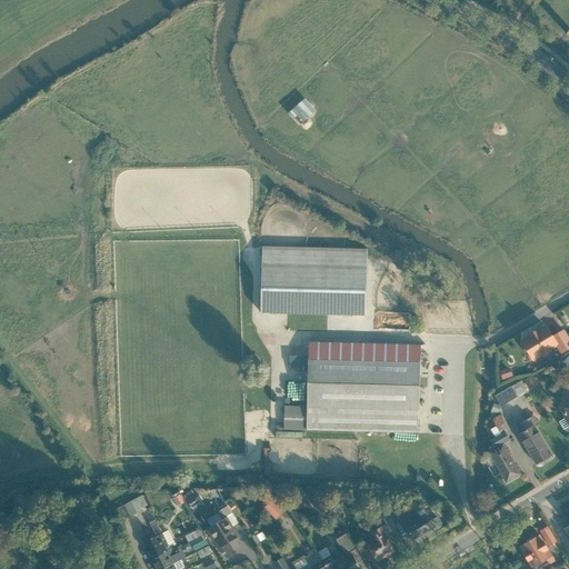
[(43,0),(39,0),(36,7),(50,15),(55,6),(43,0)]
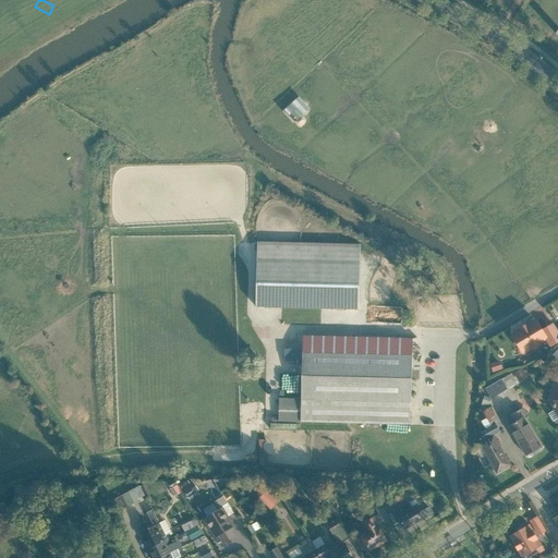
[(300,97),(283,112),(294,124),(311,109),(300,97)]
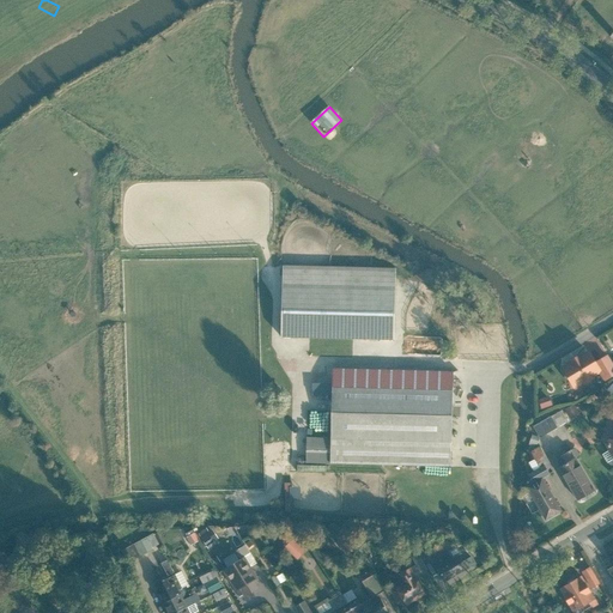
[(396,267),(283,266),(281,335),(395,337),(396,267)]
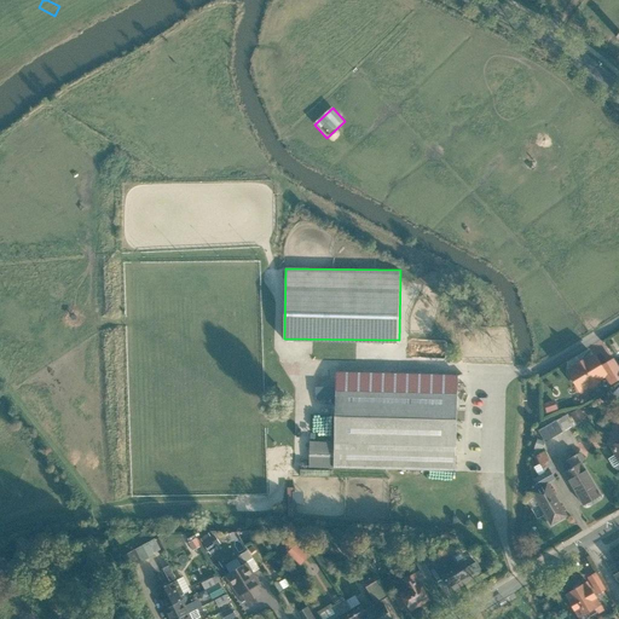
[(595,352),(567,369),(580,391),(606,375),(607,374),(601,364),(595,352)]
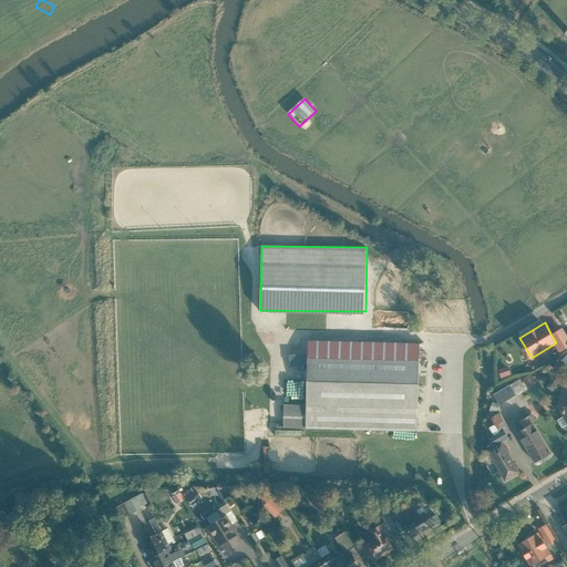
[(566,334),(562,327),(550,333),(556,342),(555,343),(559,351),(566,346),(566,334)]
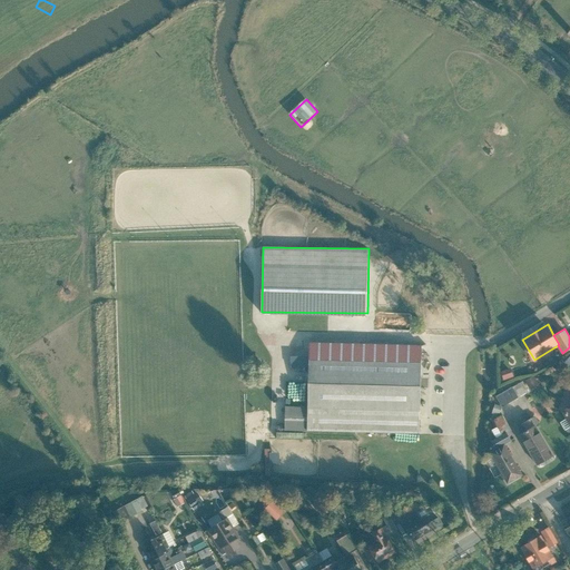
[(421,345),(308,343),(306,431),(420,432),(421,345)]
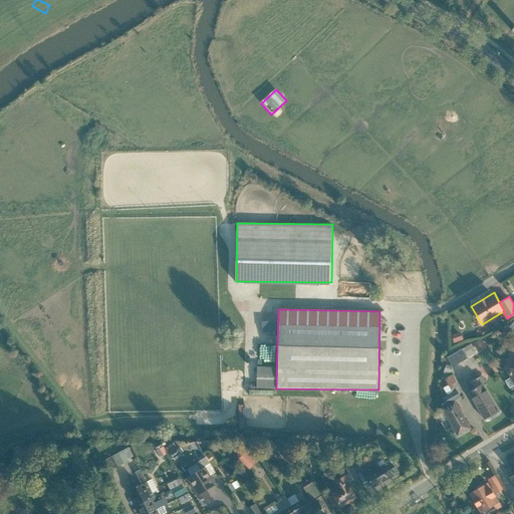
[(461,331),(452,333),(454,341),(463,338),(461,331)]
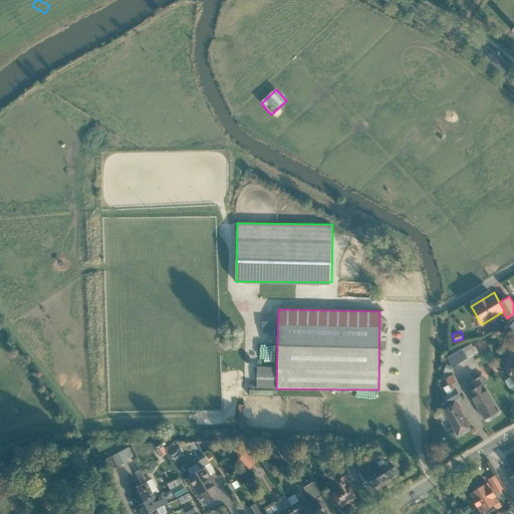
[(481,338),(474,342),(478,350),(486,346),(481,338)]
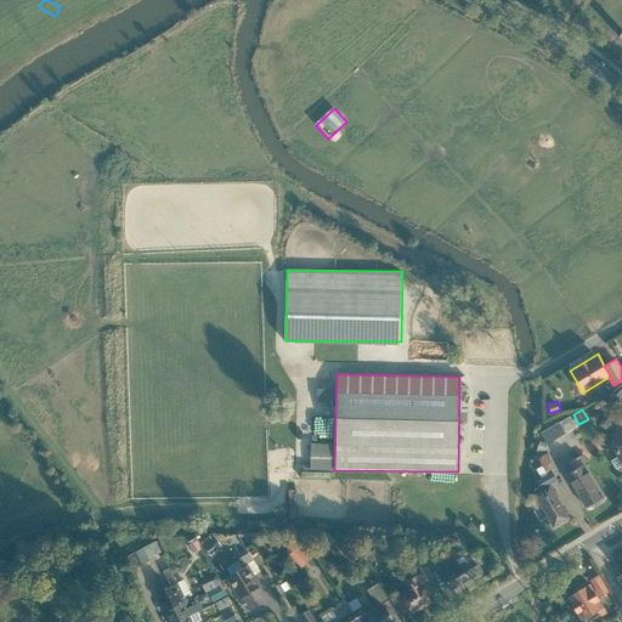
[(570,416),(542,431),(548,442),(576,427),(570,416)]
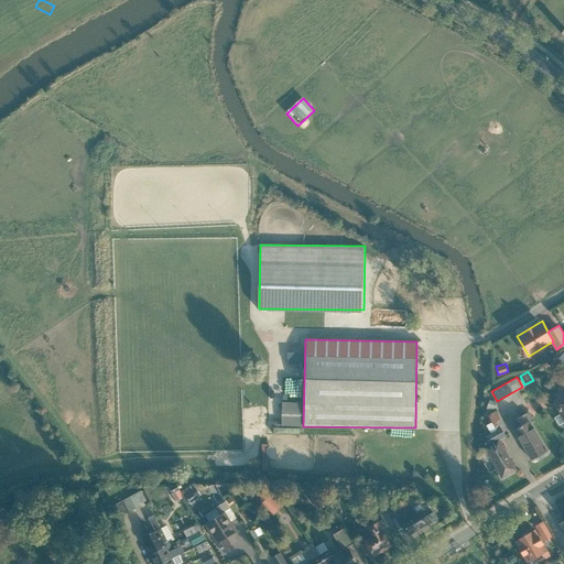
[(486,435),(490,443),(498,438),(499,440),(510,433),(497,410),(488,414),(494,423),(488,426),(491,432),(486,435)]
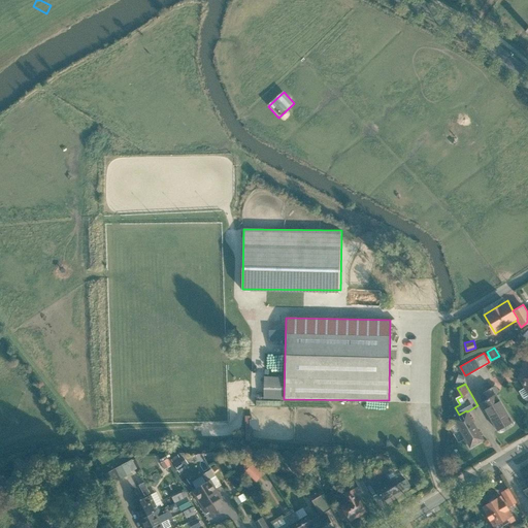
[(514,421),(496,393),(481,402),(497,430),(514,421)]
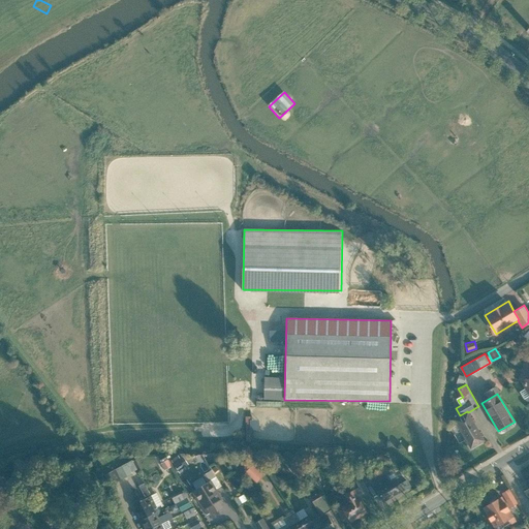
[(468,412),(467,411),(460,415),(454,418),(470,447),(484,440),(468,412)]
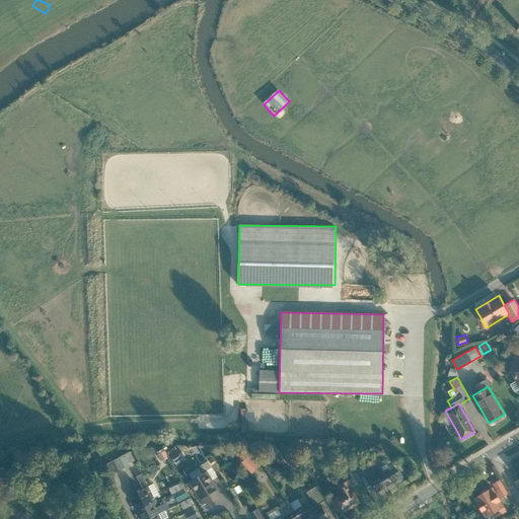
[(180,444),(171,450),(178,461),(189,455),(180,444)]
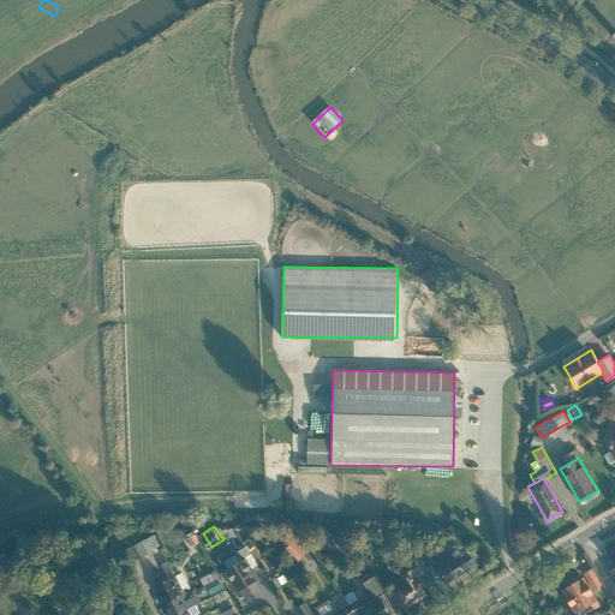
[(193,533),(186,538),(191,547),(198,542),(193,533)]
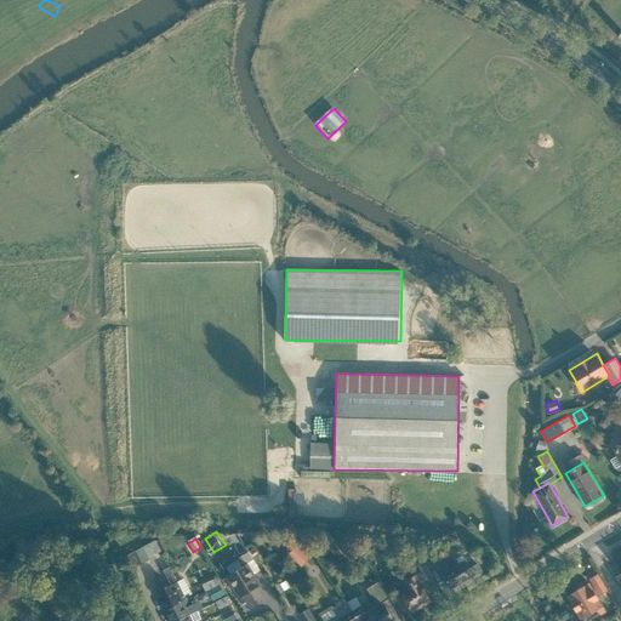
[(153,540),(123,557),(130,569),(159,552),(153,540)]
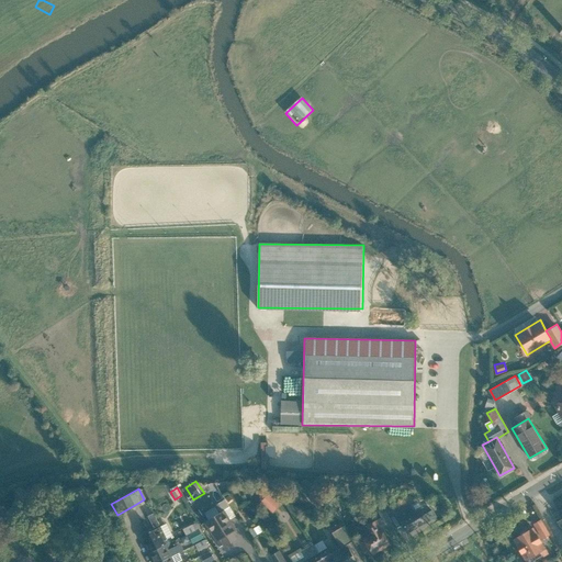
[(355,491),(345,494),(348,503),(358,499),(355,491)]
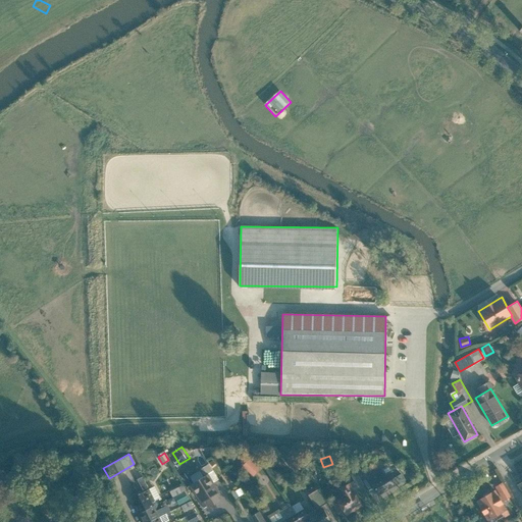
[(249,459),(242,466),(253,476),(260,469),(249,459)]
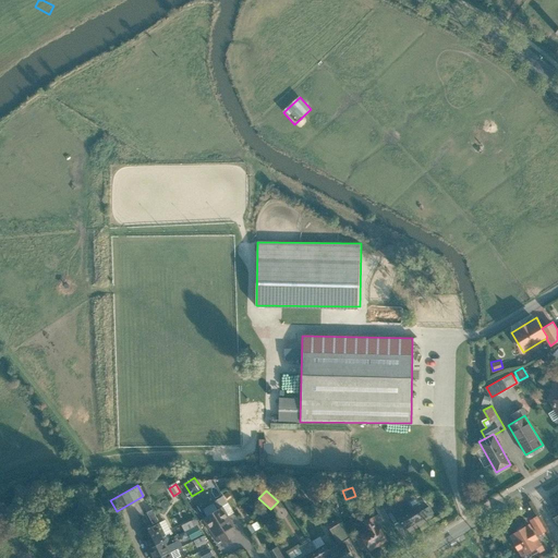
[(379,504),(384,510),(401,500),(399,496),(398,497),(396,495),(393,496),(391,493),(377,500),(379,504)]
